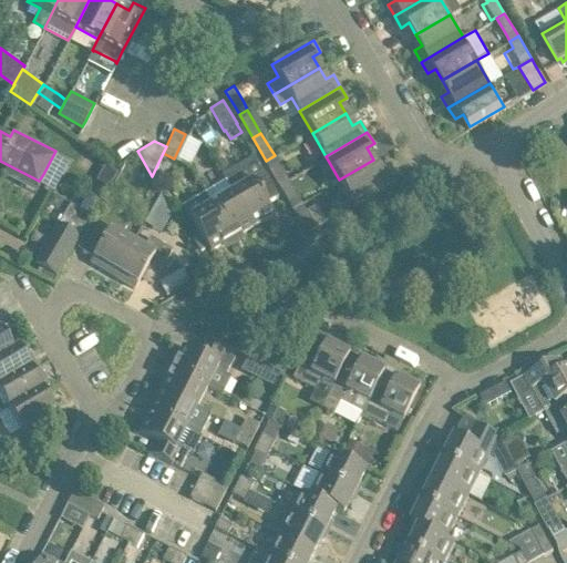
[(55,151),(43,174),(54,181),(55,181),(68,157),(55,151)]
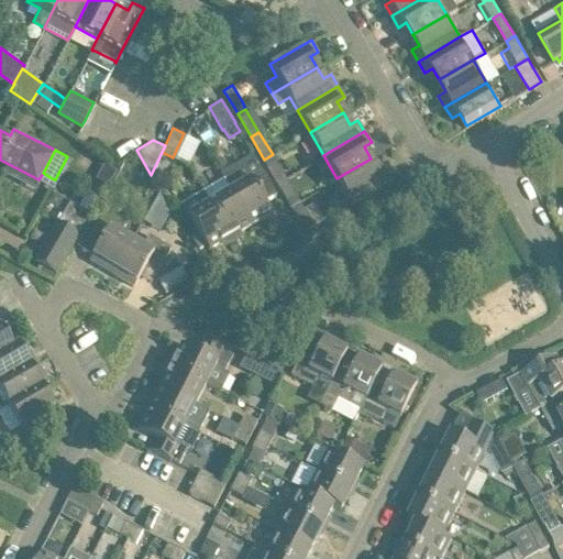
[(276,161),(273,154),(264,160),(268,166),(277,182),(286,177),(276,161)]
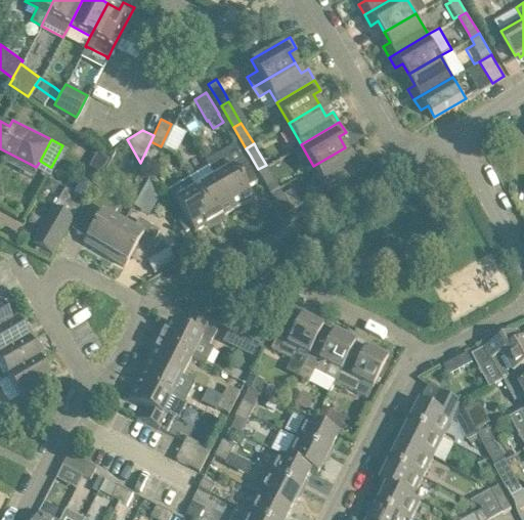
[(345,147),(313,166),(325,187),(364,165),(358,154),(351,158),(345,147)]
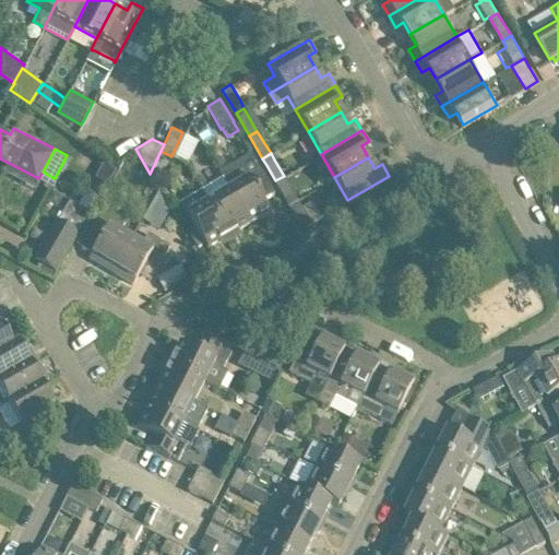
[(274,191),(261,168),(237,181),(230,170),(222,175),(248,221),(270,209),(262,198),(274,191)]
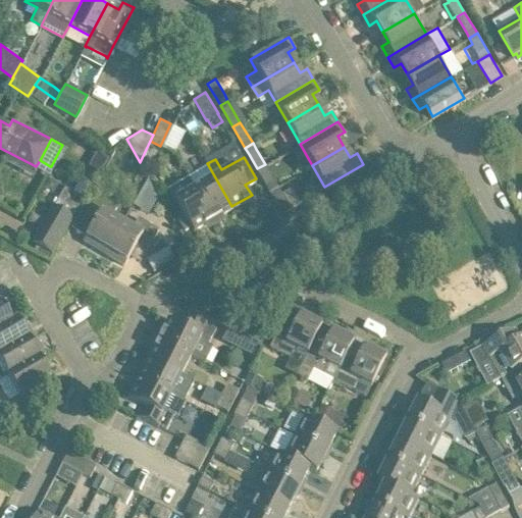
[(213,217),(231,206),(207,163),(188,174),(213,217)]
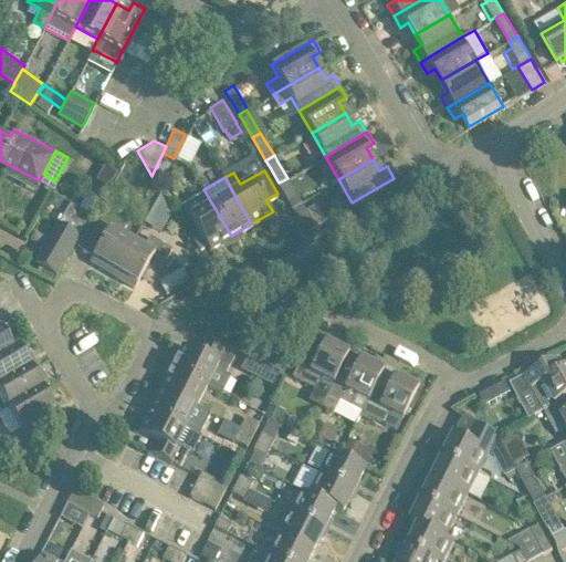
[(301,200),(296,194),(287,178),(279,183),(292,206),(301,200)]
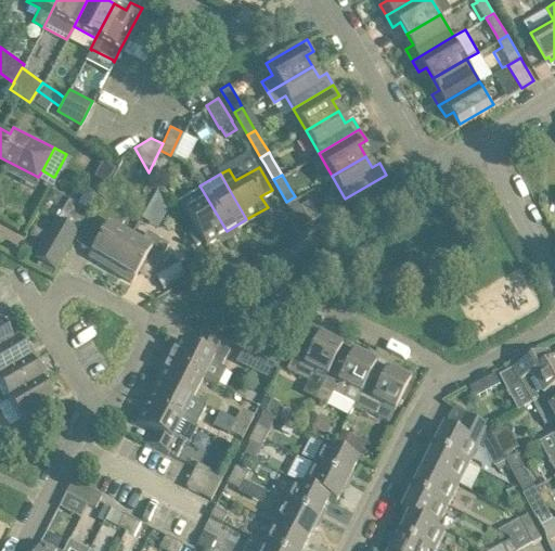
[(68,197),(56,218),(35,255),(54,267),(94,197),(89,195),(95,186),(85,179),(72,200),(68,197)]
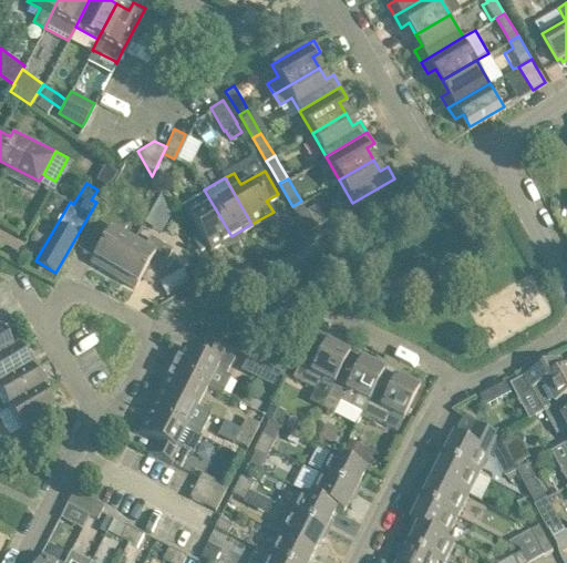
[(210,248),(232,236),(204,190),(196,194),(203,207),(189,214),(199,231),(193,234),(200,248),(207,245),(210,248)]
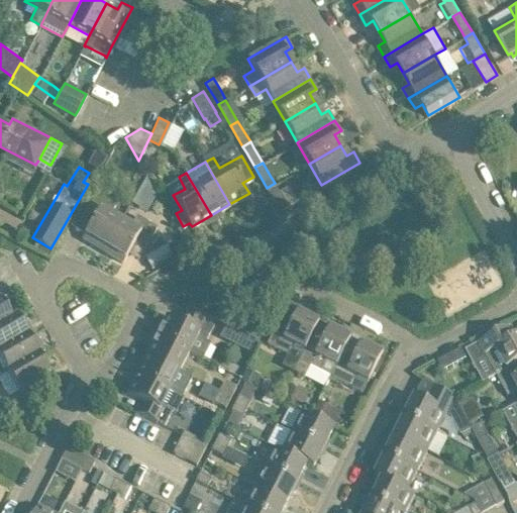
[(145,176),(138,189),(152,197),(156,193),(145,176)]
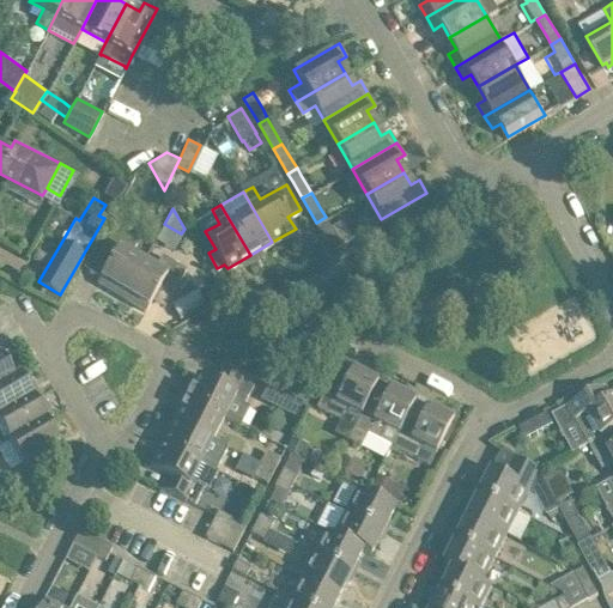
[(331,225),(326,217),(316,223),(332,248),(351,237),(341,219),(331,225)]
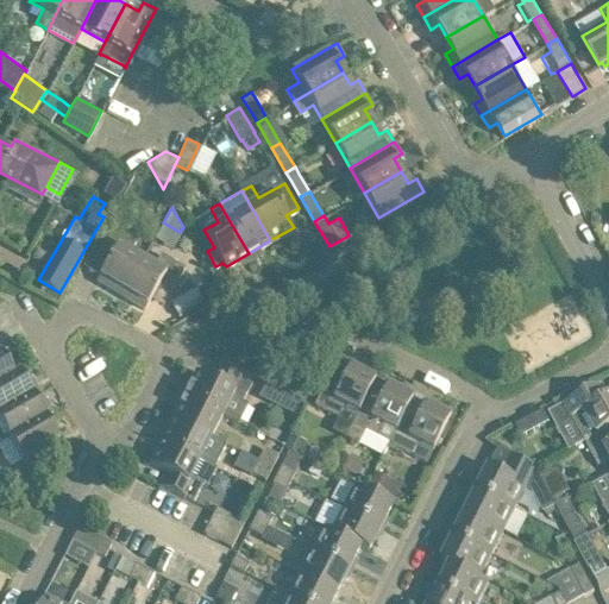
[(96,278),(120,293),(142,257),(130,250),(137,238),(113,224),(99,249),(111,255),(96,278)]
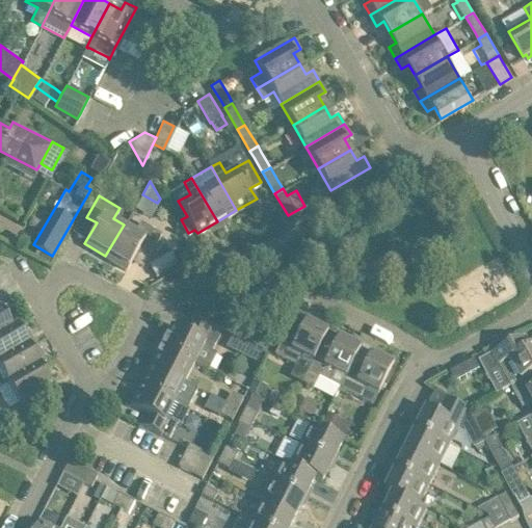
[(134,231),(124,225),(105,256),(126,268),(138,247),(149,254),(161,233),(140,220),(134,231)]
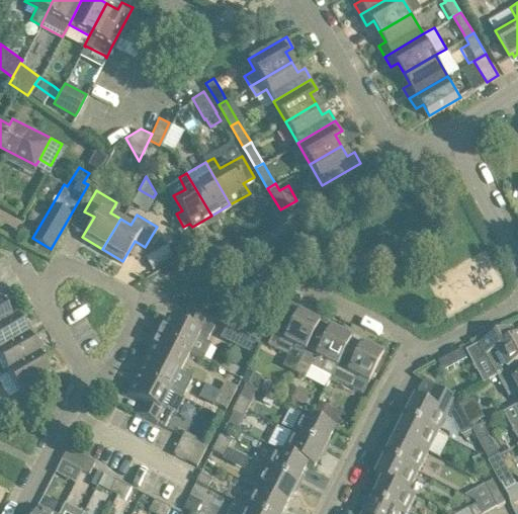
[(166,243),(145,256),(152,267),(173,254),(166,243)]
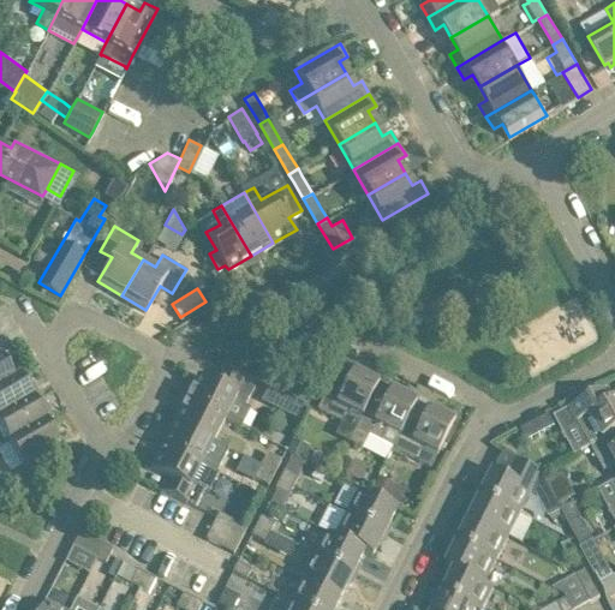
[(9,350),(1,353),(0,353),(0,384),(22,375),(15,363),(16,363),(9,350)]
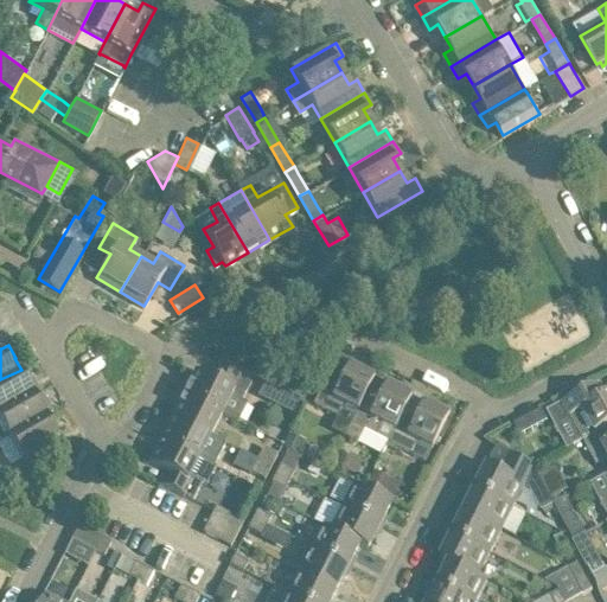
[(344,403),(356,409),(363,395),(376,371),(351,358),(343,373),(331,367),(313,402),(338,415),(344,403)]
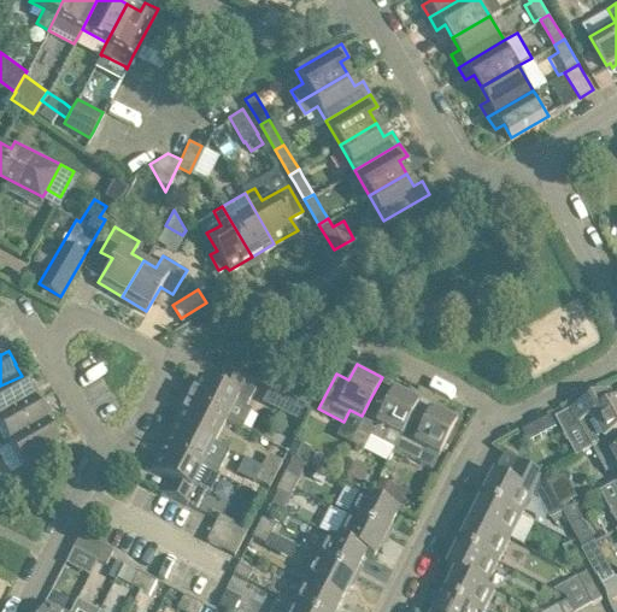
[(199,374),(187,398),(224,417),(242,425),(251,407),(246,404),(254,386),(219,368),(213,381),(199,374)]
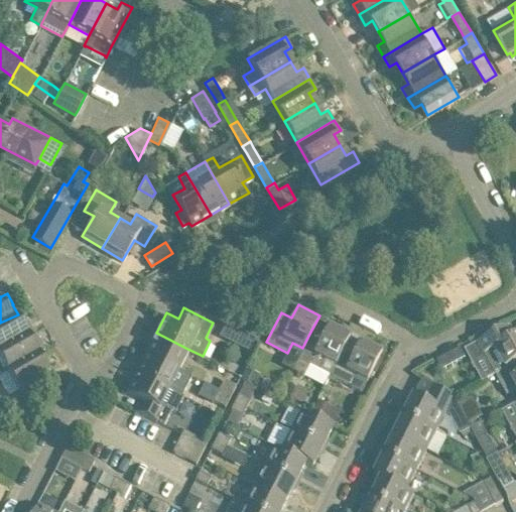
[(18,314),(0,323),(0,349),(28,333),(33,330),(28,321),(23,324),(18,314)]
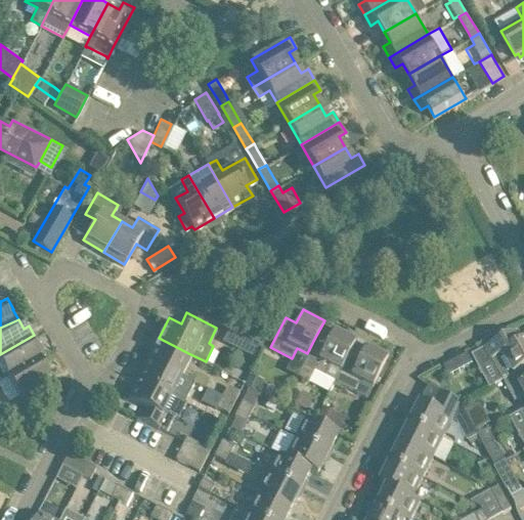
[(307,353),(303,363),(297,374),(307,379),(313,370),(335,380),(346,357),(356,337),(335,326),(323,347),(313,341),(307,353)]
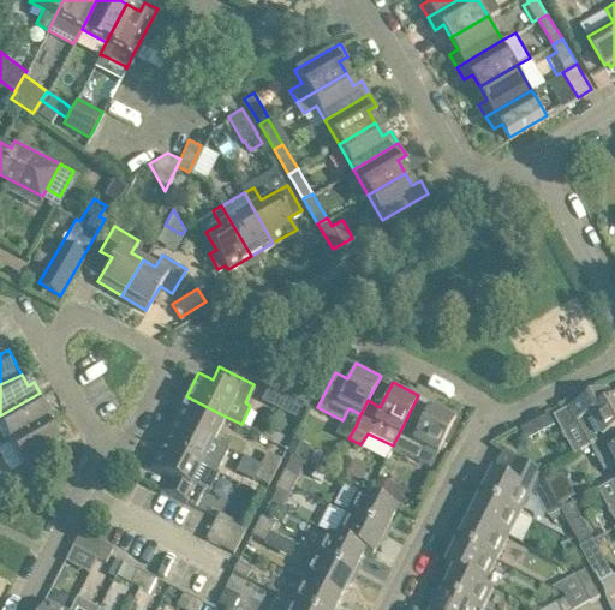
[(560,411),(567,424),(577,419),(591,443),(602,437),(614,429),(614,396),(614,398),(607,386),(560,411)]
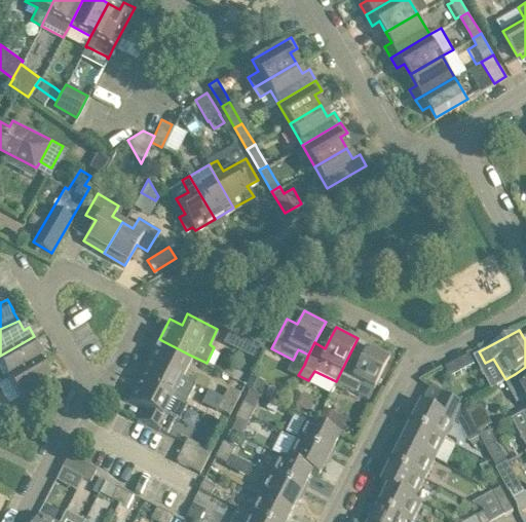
[(29,339),(0,356),(0,380),(8,377),(40,359),(45,356),(40,346),(35,349),(29,339)]
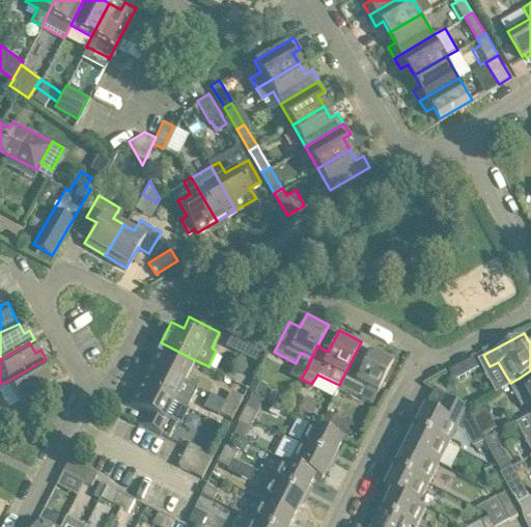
[(193,359),(161,342),(150,362),(184,379),(193,359)]
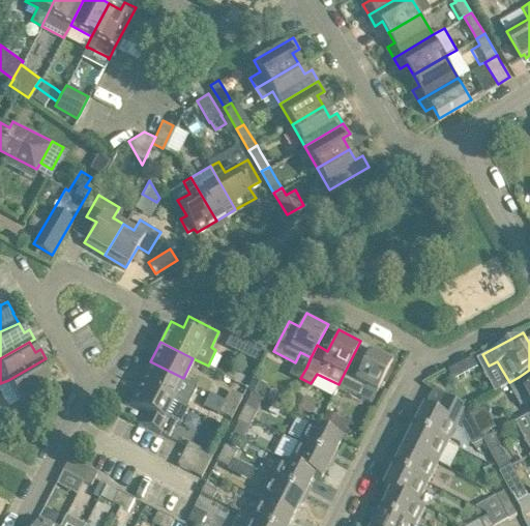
[(260,360),(266,347),(259,344),(252,356),(260,360)]
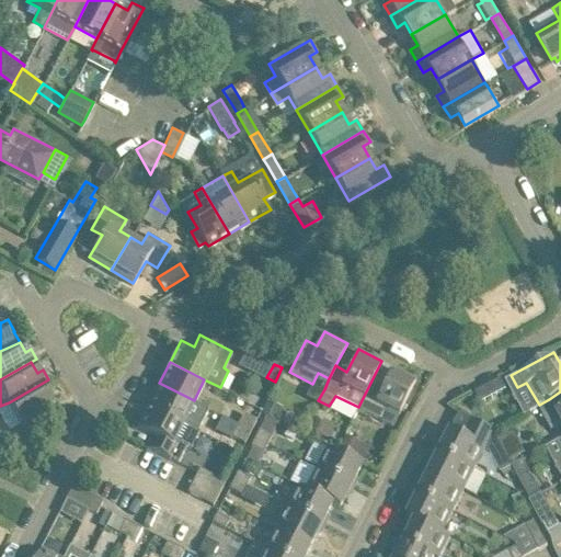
[(358,407),(362,408),(392,424),(416,378),(392,366),(381,388),(370,383),(358,407)]
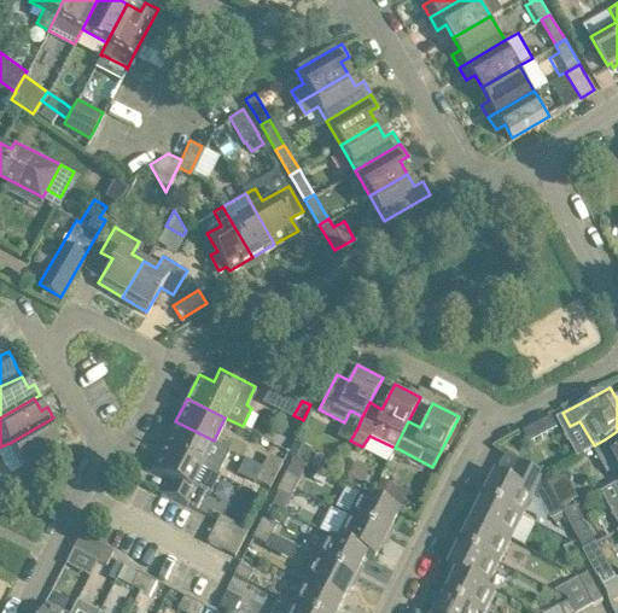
[(541,420),(524,428),(530,441),(547,431),(541,420)]
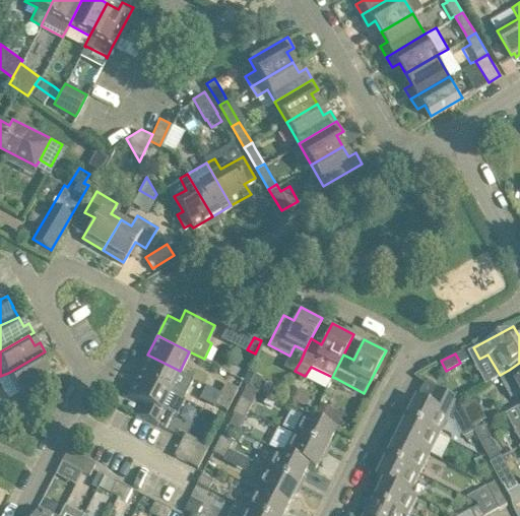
[(18,392),(19,391),(23,397),(44,384),(53,379),(40,355),(8,373),(18,392)]
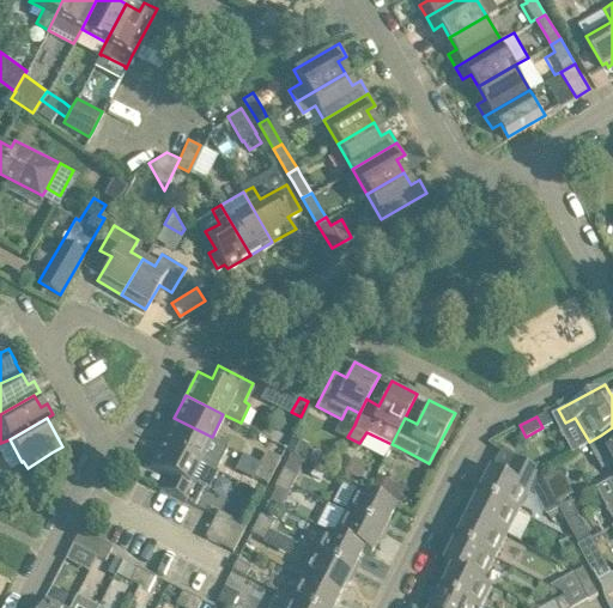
[(228,445),(212,437),(174,418),(162,441),(217,468),(228,445)]
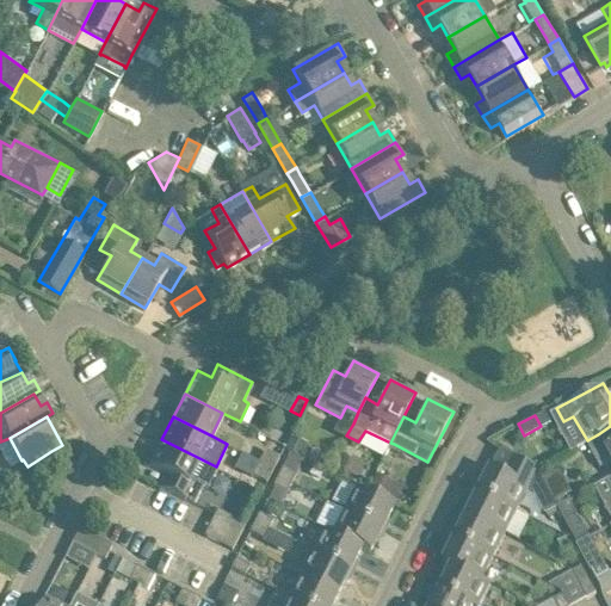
[(610,426),(598,434),(587,440),(600,464),(610,458),(610,426)]
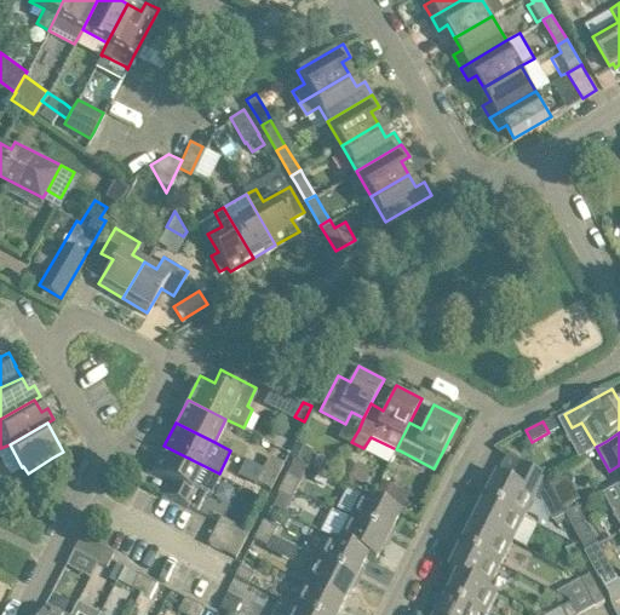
[(219,473),(164,446),(151,470),(170,480),(164,492),(197,510),(207,490),(212,493),(222,475),(219,473)]
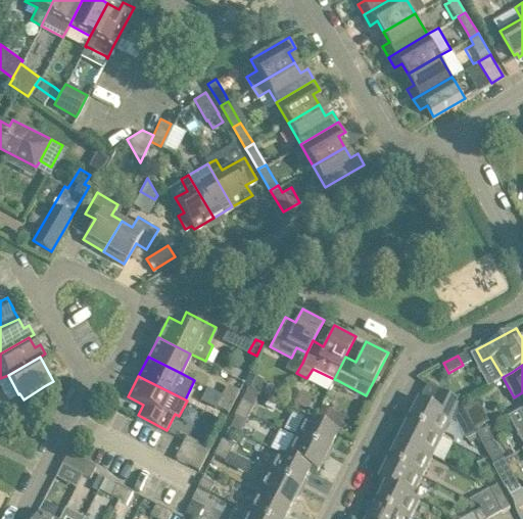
[(221,394),(233,400),(239,388),(227,382),(221,394)]
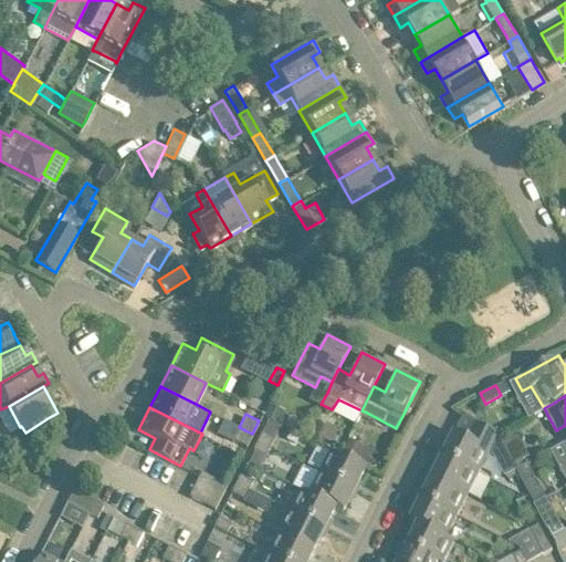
[(252,434),(239,427),(233,438),(247,445),(252,434)]
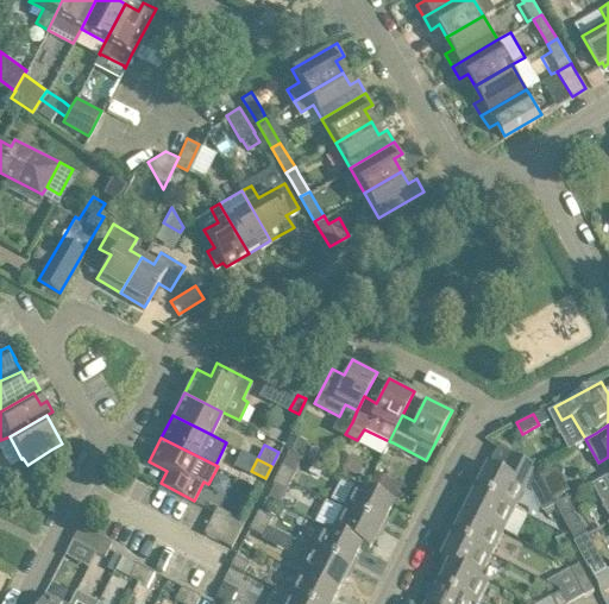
[(475,485),(513,504),(526,482),(531,484),(537,470),(515,459),(508,472),(489,463),(482,477),(479,476),(475,485)]
